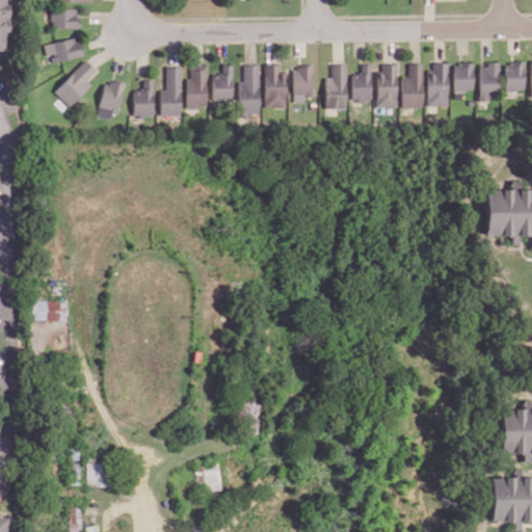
[(4,4),(4,0),(0,0),(0,47),(5,47),(5,28),(8,28),(8,4),(4,4)]
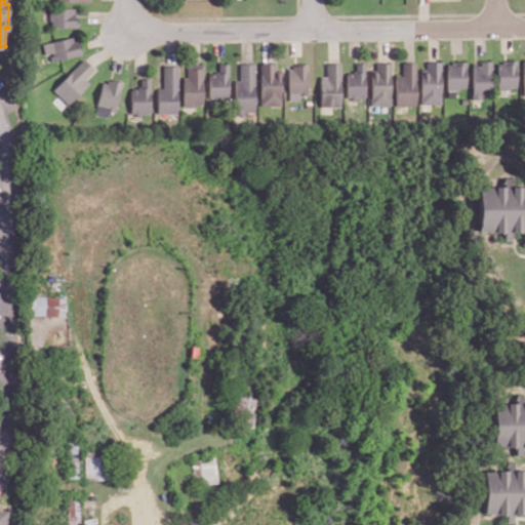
[(48,6),(48,18),(51,18),(51,25),(78,26),(78,14),(75,14),(75,6),(48,6)]
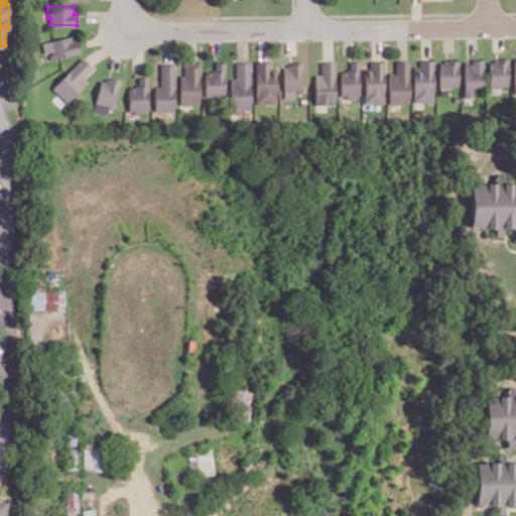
[(42,41),(44,51),(51,50),(51,53),(49,53),(50,58),(81,51),(79,43),(77,43),(76,38),(72,39),(71,35),(42,41)]
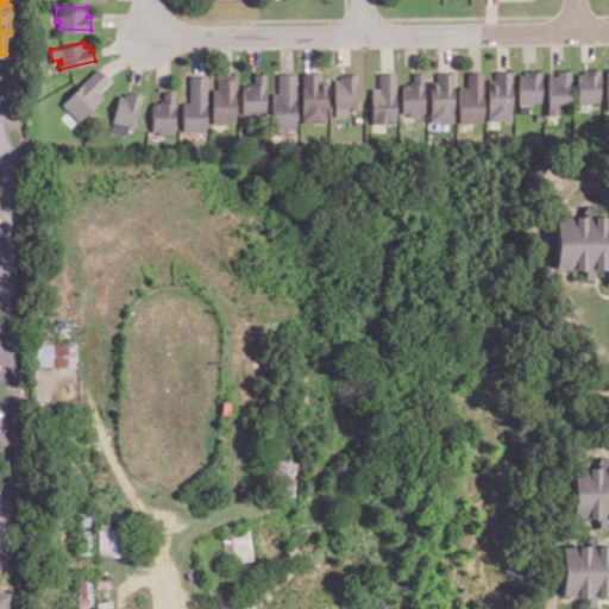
[(98,67),(63,102),(70,108),(63,117),(73,125),(104,94),(99,89),(110,79),(98,67)]
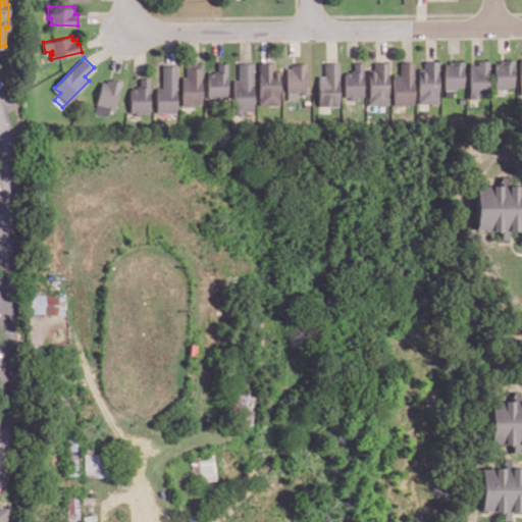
[(425,59),(425,67),(420,67),(421,101),(439,101),(439,59),(425,59)]
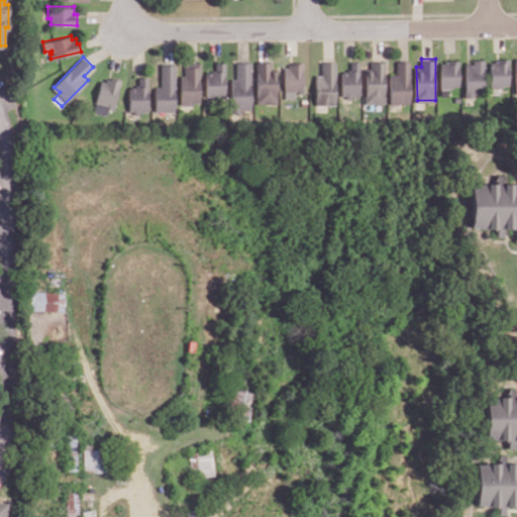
[(371,60),(371,69),(367,69),(367,101),(386,101),(385,60),(371,60)]
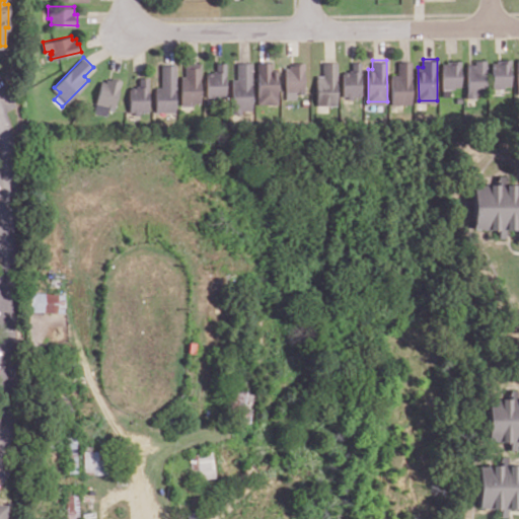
[(512,87),(511,60),(493,61),(493,87),(512,87)]
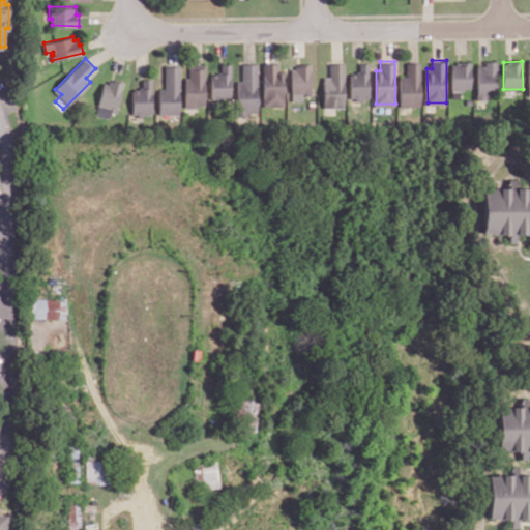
[(262,62),(275,62),(275,71),(281,71),(282,104),(262,104),(262,62)]
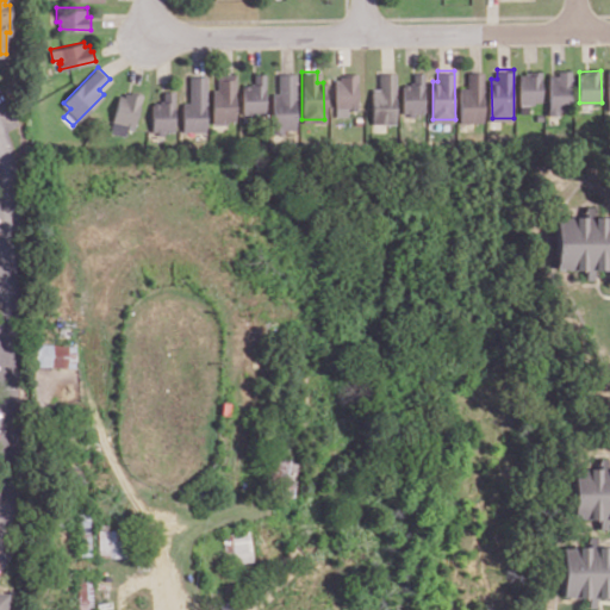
[(344,72),(344,75),(338,75),(338,79),(334,79),(334,106),(349,105),(349,109),(355,109),(355,72),(344,72)]
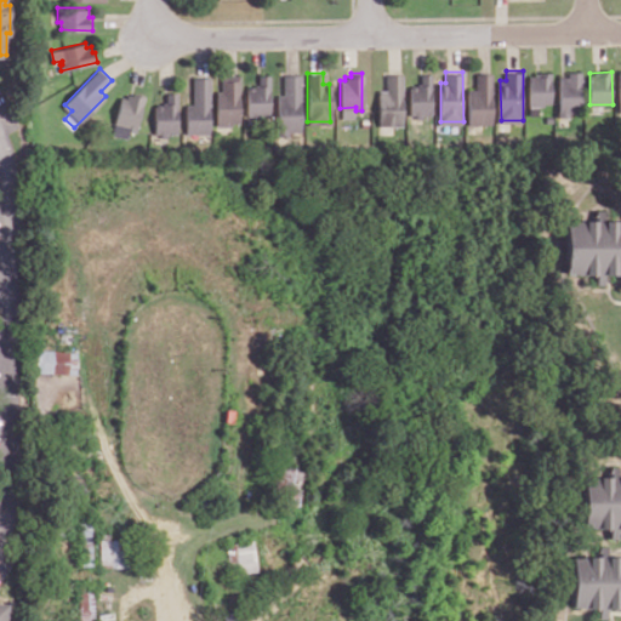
[(386,73),(386,89),(377,89),(377,124),(402,124),(402,73),(386,73)]
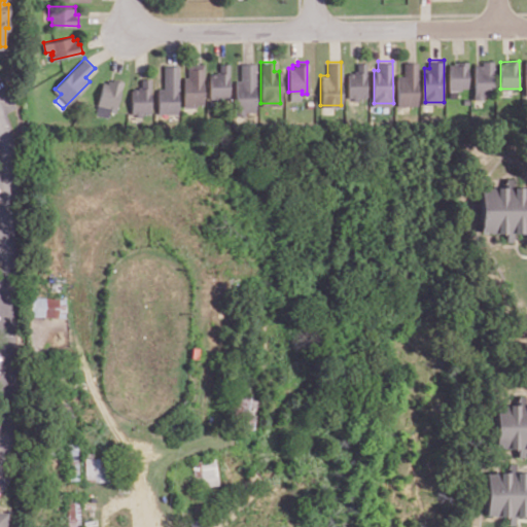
[(357,62),(357,68),(353,68),(353,72),(348,72),(348,96),(365,96),(365,62),(357,62)]
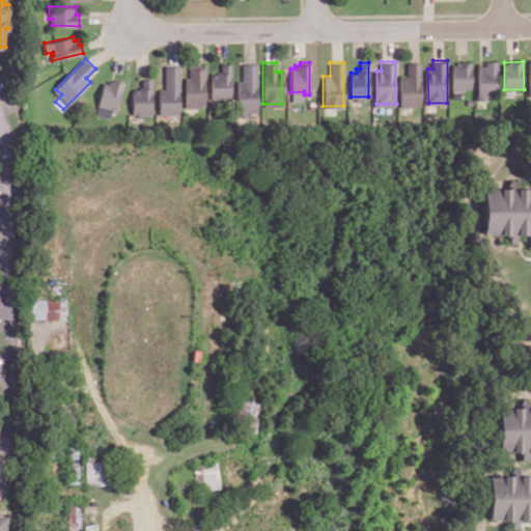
[(408,62),(408,76),(401,76),(401,105),(422,105),(421,62),(408,62)]
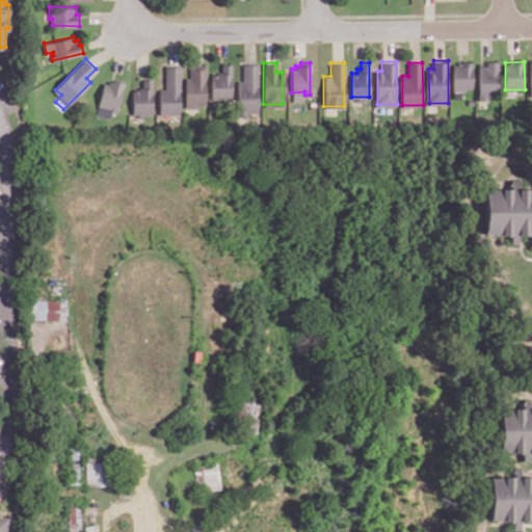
[(479,63),(480,94),(500,92),(499,62),(479,63)]
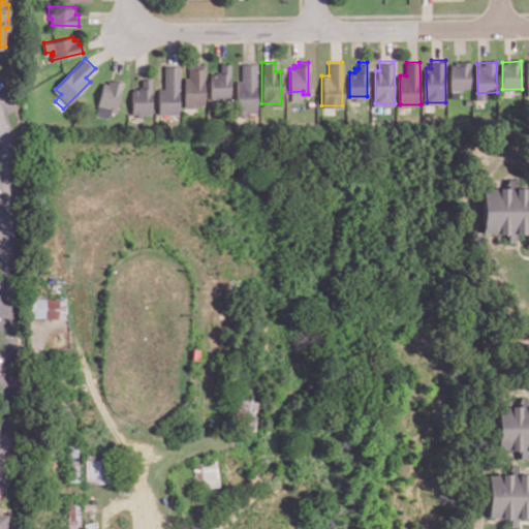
[(189,63),(204,63),(204,102),(196,102),(196,104),(185,104),(185,75),(189,75),(189,63)]
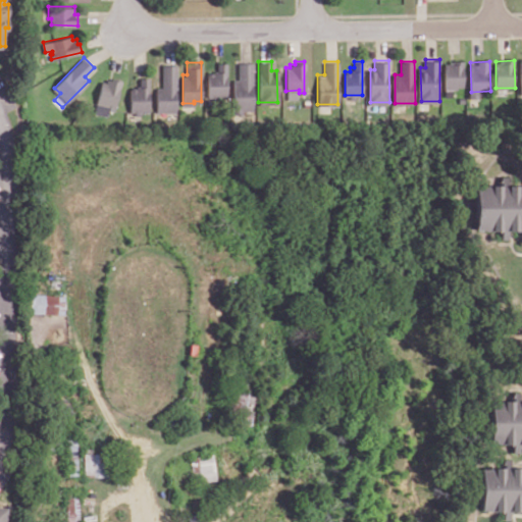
[(218,62),(226,62),(226,96),(207,96),(207,72),(213,72),(213,69),(218,69),(218,62)]
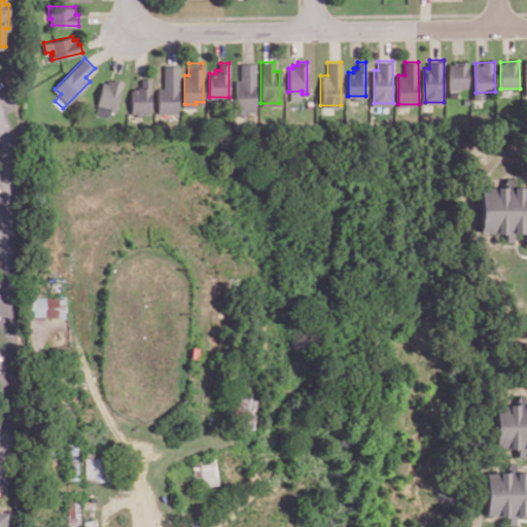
[(235,113),(244,113),(244,109),(254,109),(253,63),(240,63),(240,79),(235,79),(235,113)]
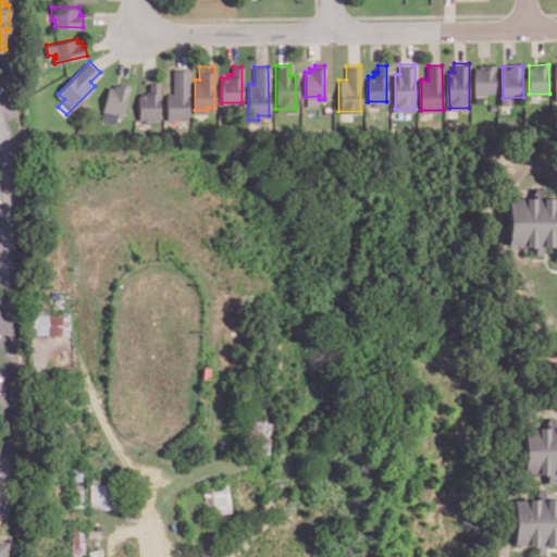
[(474,66),(475,103),(484,103),(484,95),(496,94),(495,66),(474,66)]
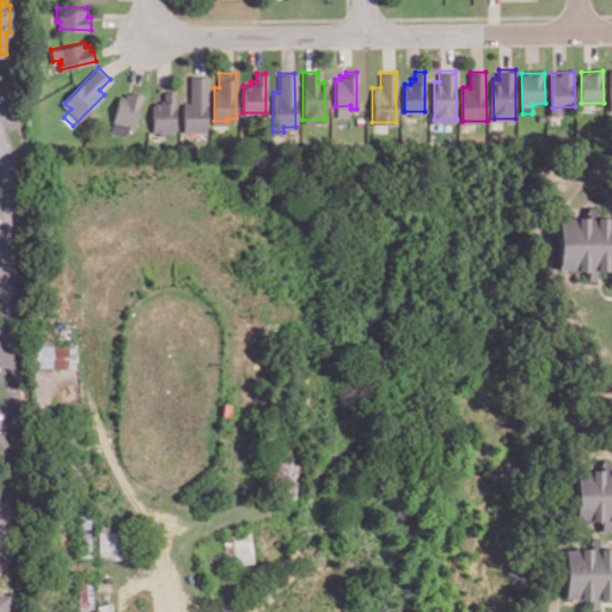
[(190,75),(207,75),(207,129),(184,130),(184,102),(191,102),(190,75)]
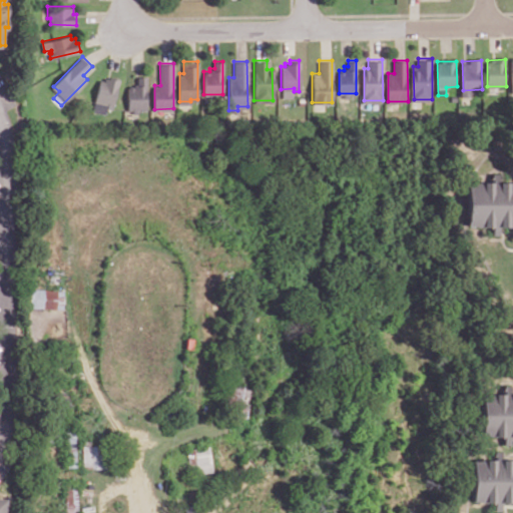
[(96,100),(108,104),(108,106),(112,107),(120,77),(112,75),(111,77),(106,76),(105,80),(101,79),(96,100)]
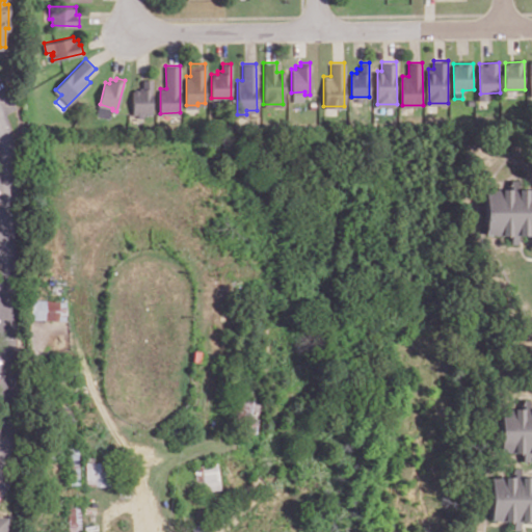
[(143,79),(152,78),(152,111),(133,111),(133,88),(139,88),(139,85),(143,85),(143,79)]
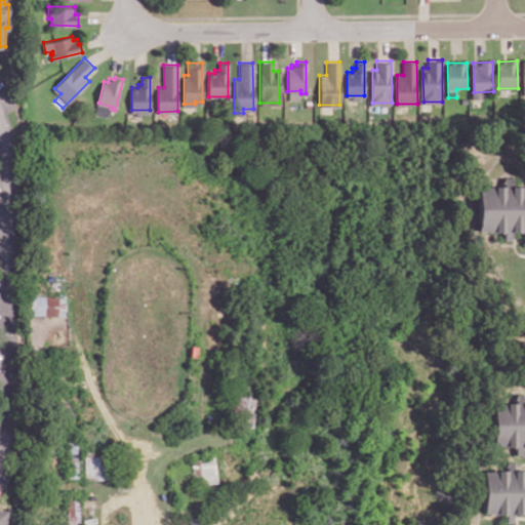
[(524,230),(515,230),(515,239),(503,239),(503,230),(481,230),(481,185),(503,185),(503,175),(515,175),(515,185),(524,185),(524,230)]
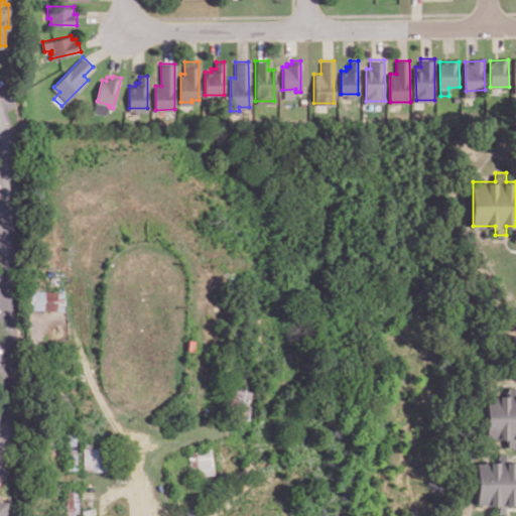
[(29,288),(28,306),(63,309),(66,291),(29,288)]
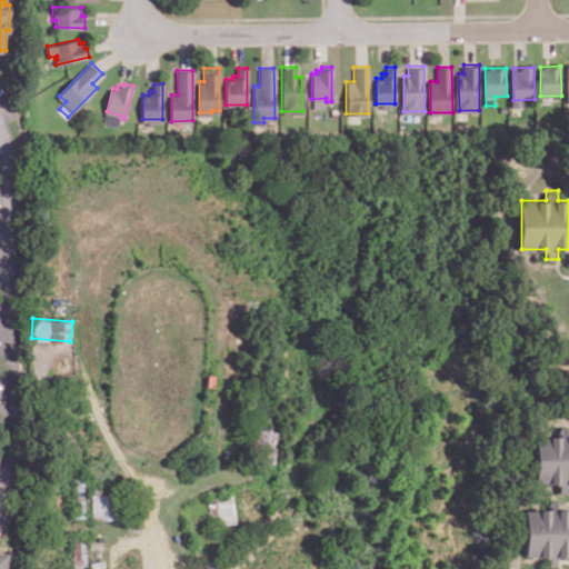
[(568,487),(561,487),(561,497),(549,497),(549,487),(525,487),(525,437),(549,437),(549,427),(561,427),(561,437),(568,437),(568,487)]
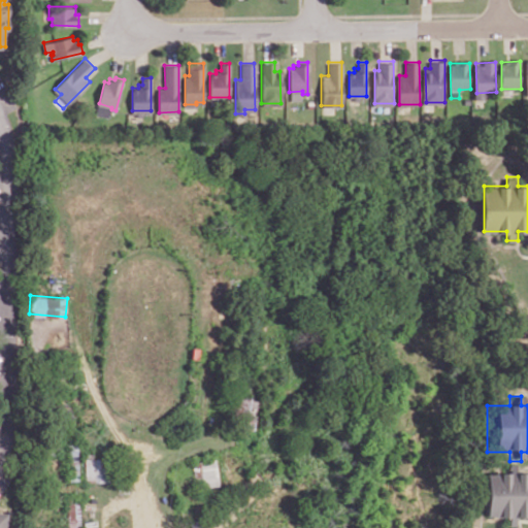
[(241,429),(256,429),(257,400),(242,400),(241,429)]
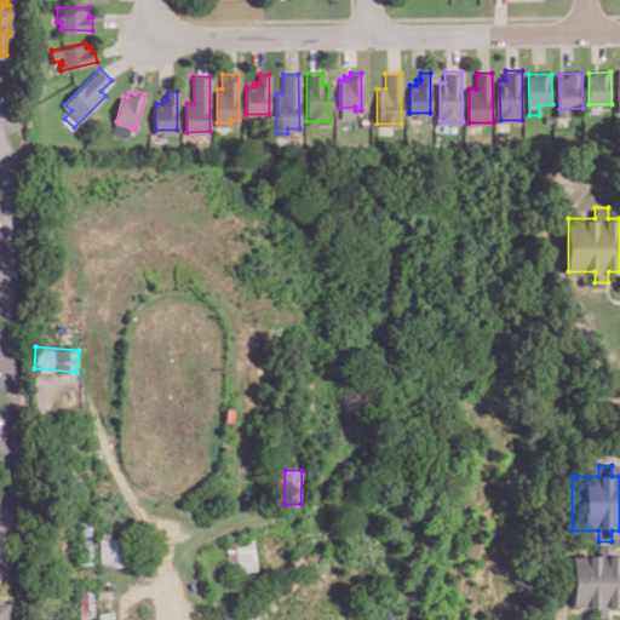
[(231,574),(258,570),(253,539),(227,541),(231,574)]
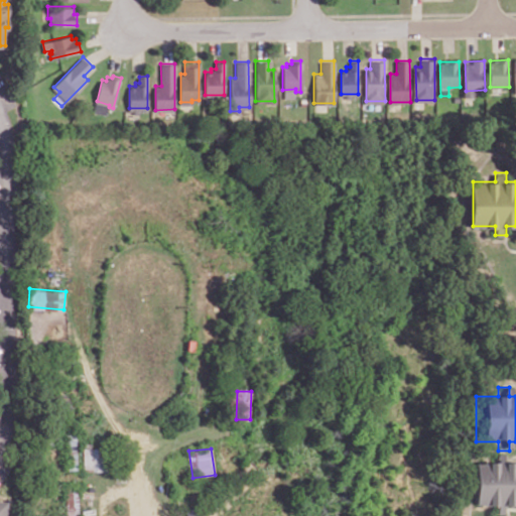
[(515,502),(506,502),(506,512),(501,512),(501,503),(480,503),(480,462),(499,462),(499,453),(507,453),(507,461),(515,461),(515,502)]
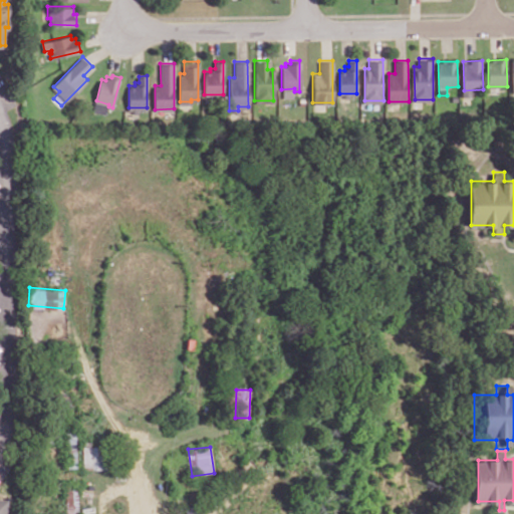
[(76,513),(77,490),(65,490),(65,513),(76,513)]
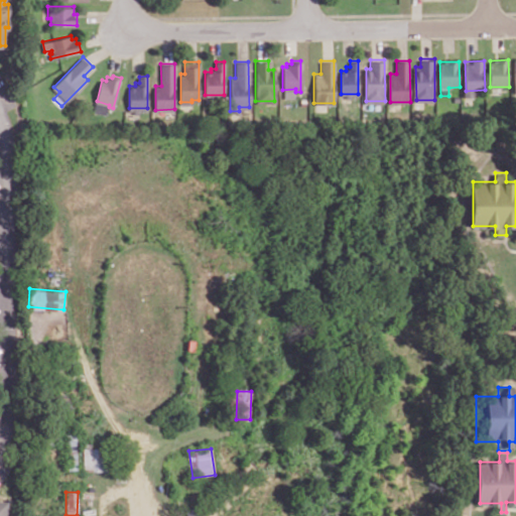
All buildings are outlined.
